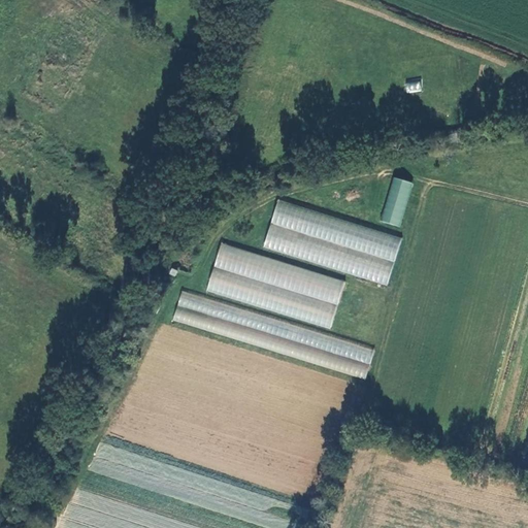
[(422,81),(405,81),(405,92),(422,92),(422,81)]
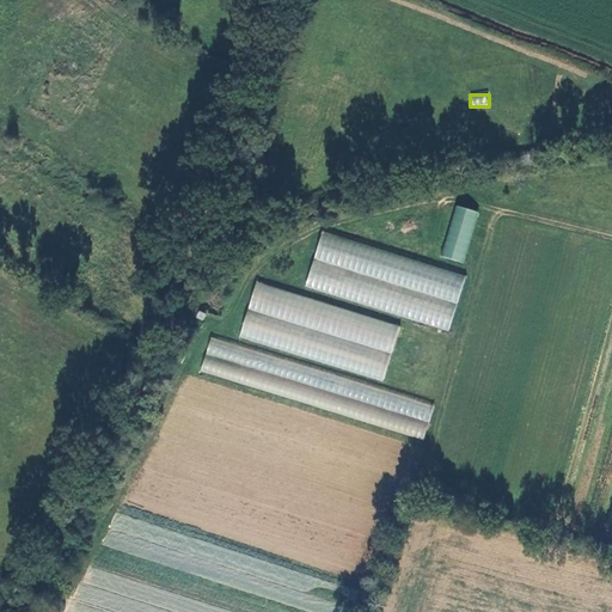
[(466,264),(482,215),(456,207),(442,257),(466,264)]
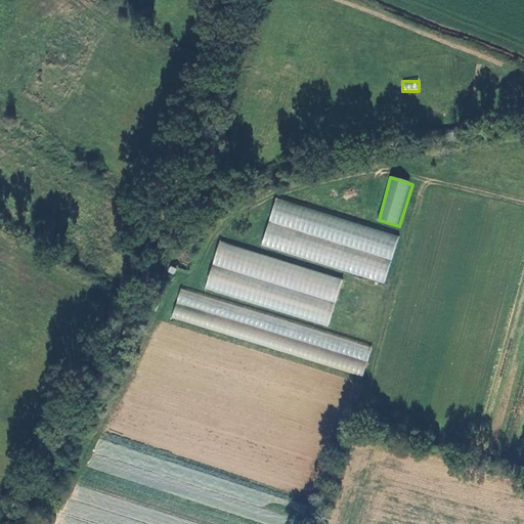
[(264,246),(386,285),(401,237),(277,199),(264,246)]
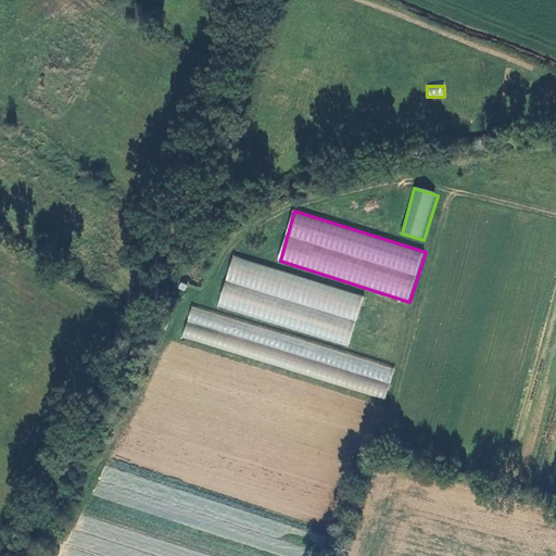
[(350,348),(366,298),(236,257),(219,307),(350,348)]
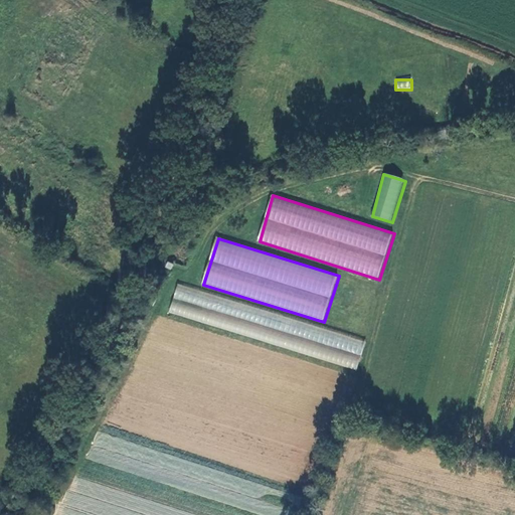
[(355,379),(368,342),(323,328),(202,291),(178,285),(167,322),(355,379)]
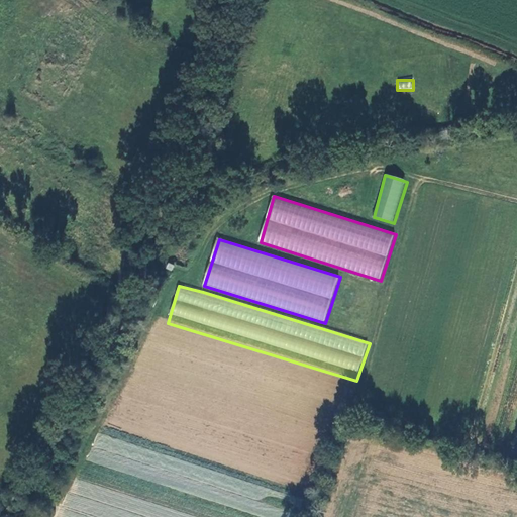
All buildings are outlined.
